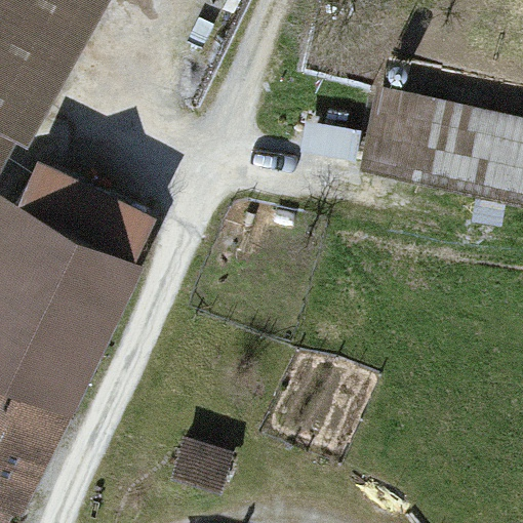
[(0,168),(18,135),(31,143),(108,0),(0,0),(0,168)]
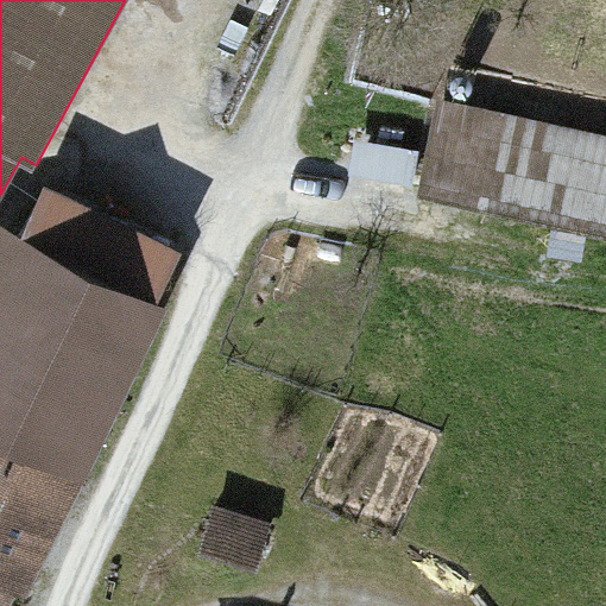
[(605,136),(439,100),(418,195),(605,234),(605,136)]
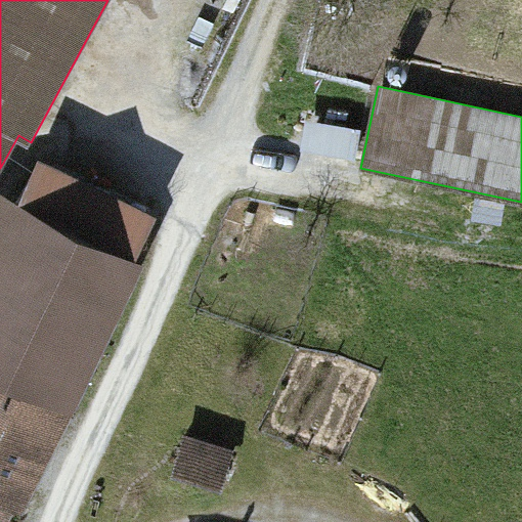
[(357,161),(362,130),(305,121),(301,153),(357,161)]
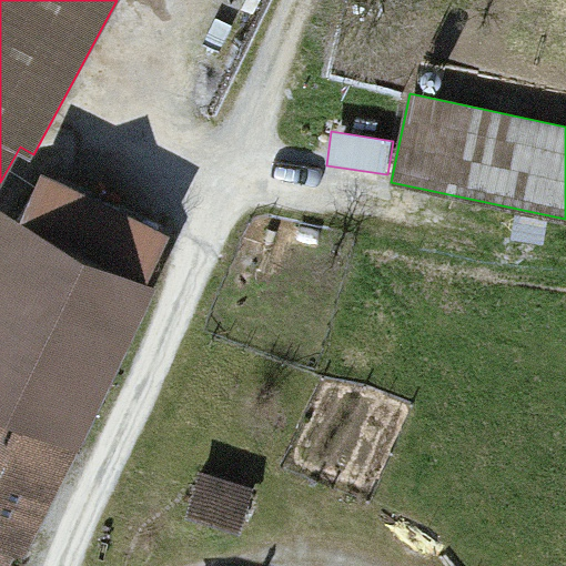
[(159,286),(148,281),(171,234),(41,171),(19,218),(0,208),(0,545),(17,554),(26,558),(159,286)]
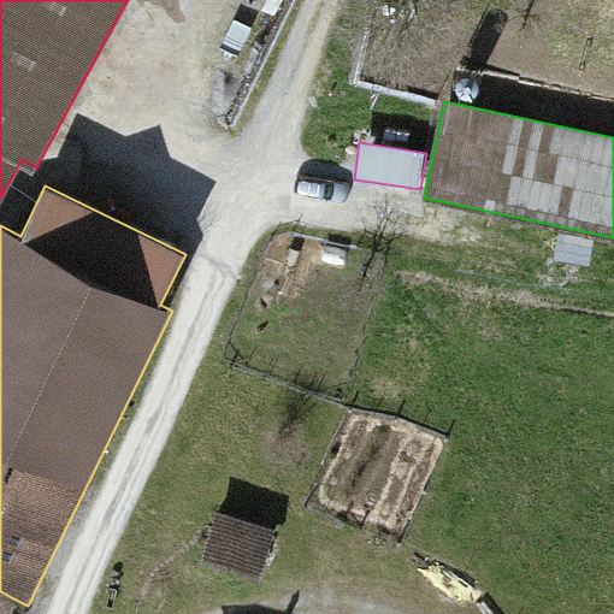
[(276,529),(217,512),(201,561),(261,579),(276,529)]
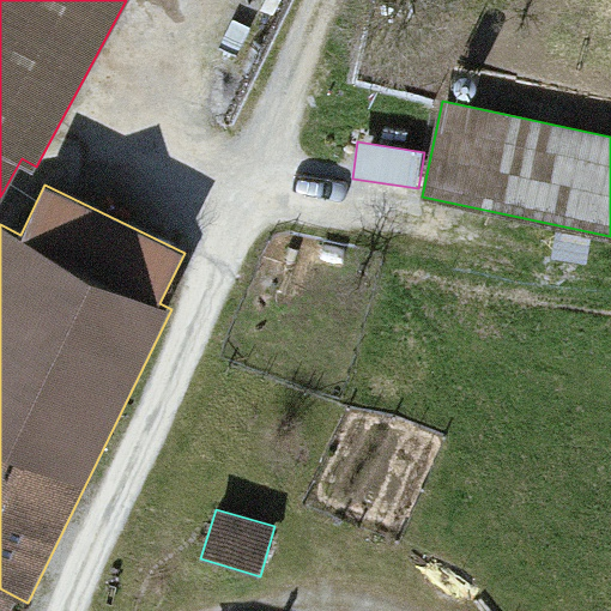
[(11,610),(18,598),(0,588),(0,610),(11,610)]
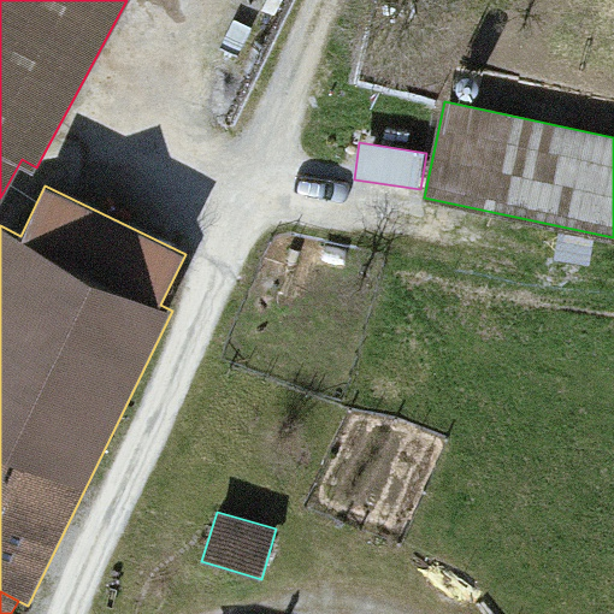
All buildings are outlined.
